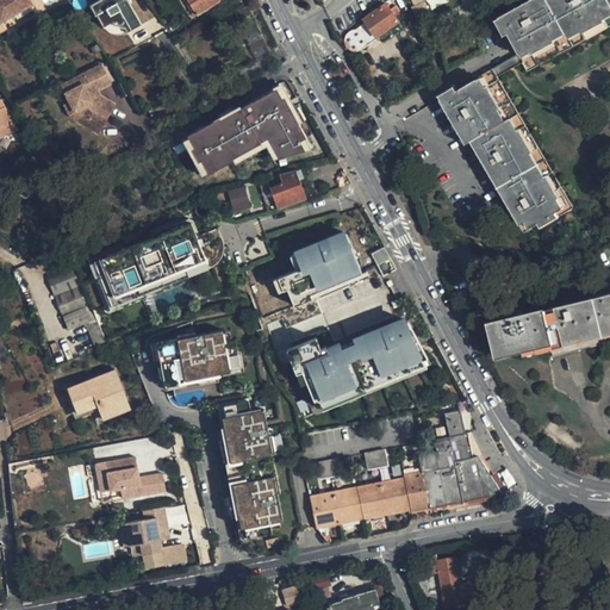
[(0,0),(0,19),(2,19),(13,12),(16,17),(32,7),(27,0),(0,0)]
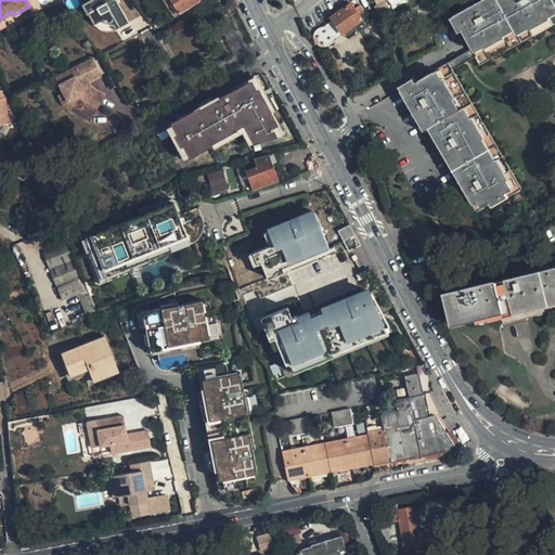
[(115,0),(114,0),(92,0),(81,7),(87,16),(89,15),(94,26),(100,30),(106,33),(112,33),(129,24),(116,0),(115,0)]
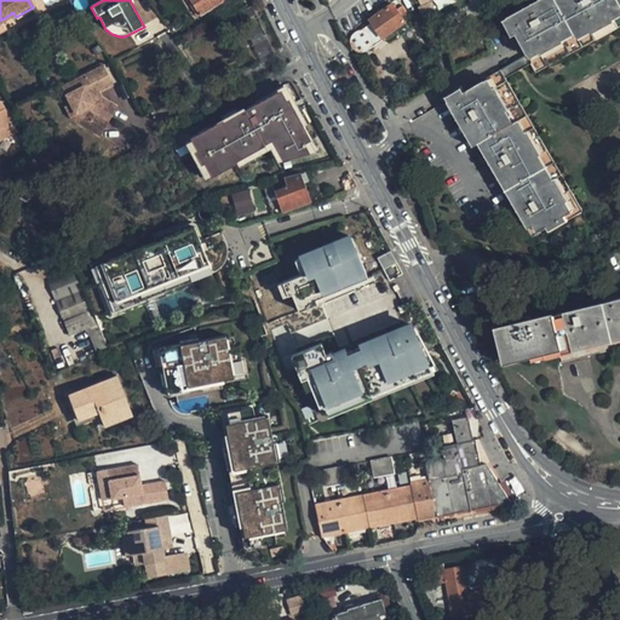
[(220,0),(188,0),(199,17),(223,3),(220,0)]
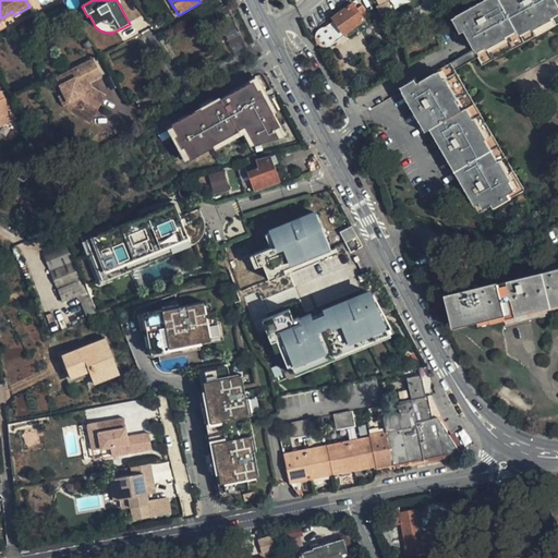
[(485,64),(557,25),(557,0),(470,0),(456,8),(462,21),(481,58),(485,64)]
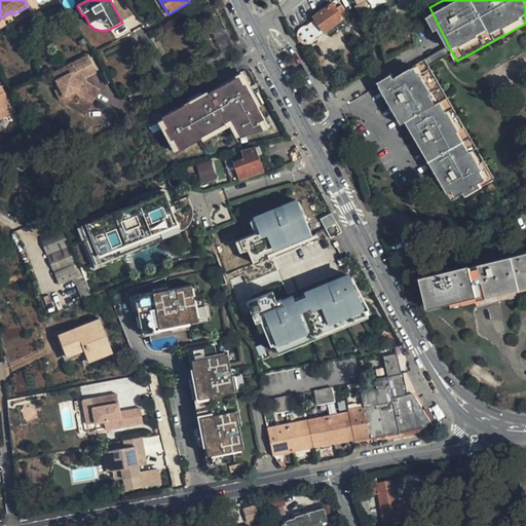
[(202,9),(209,24),(220,19),(214,4),(202,9)]
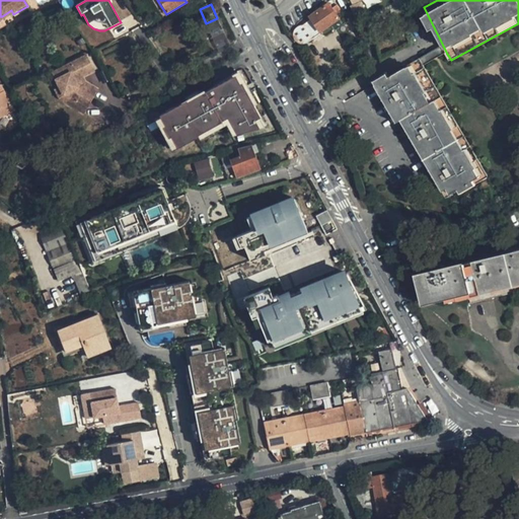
[(330,5),(311,18),(312,18),(321,31),(331,24),(337,30),(346,23),(342,17),(340,18),(330,5)]
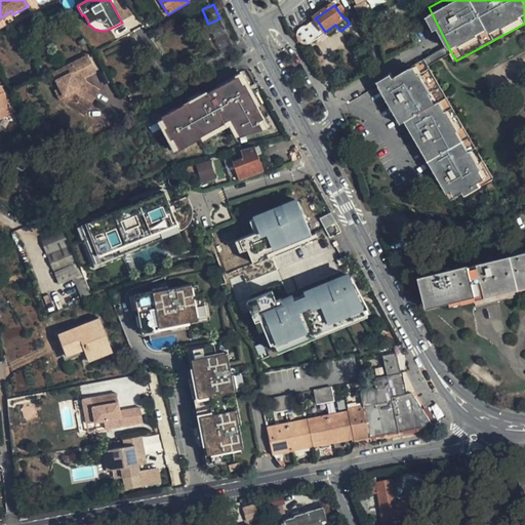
[(435,19),(429,7),(423,10),(426,14),(430,23),(435,19)]
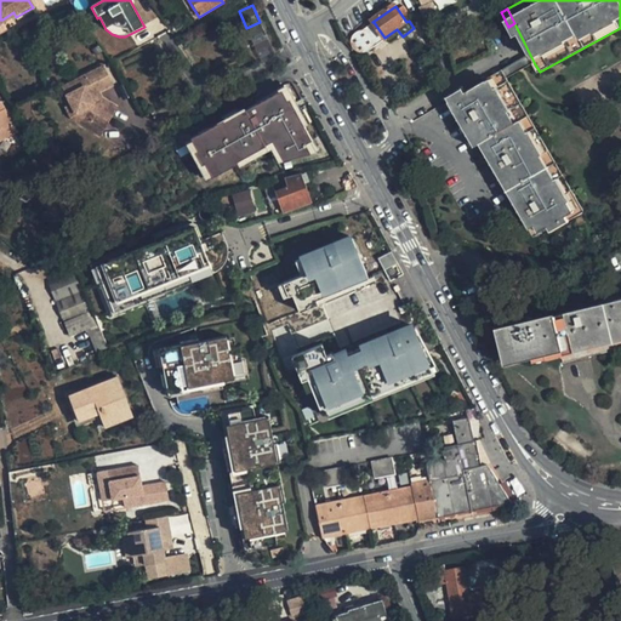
[(246,28),(254,45),(268,38),(260,22),(246,28)]
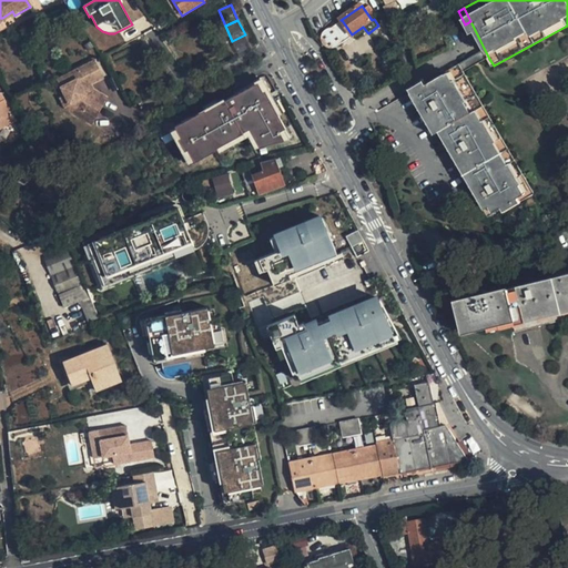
[(342,20),(328,30),(331,30),(333,30),(335,30),(336,31),(337,32),(340,33),(341,36),(341,38),(342,40),(341,41),(341,43),(340,46),(352,34),(342,20)]
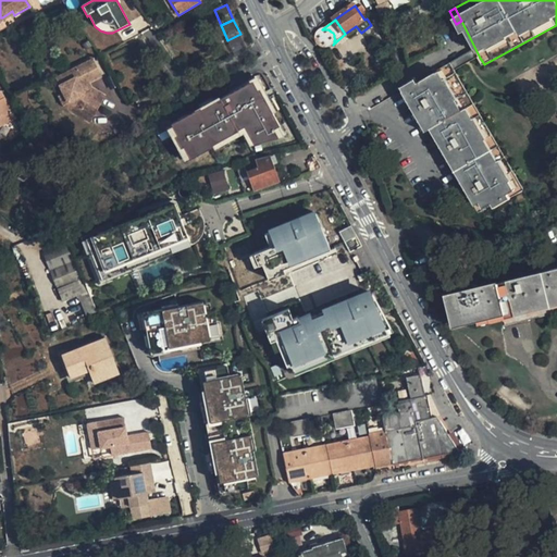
[(227,40),(234,54),(247,49),(240,34),(227,40)]
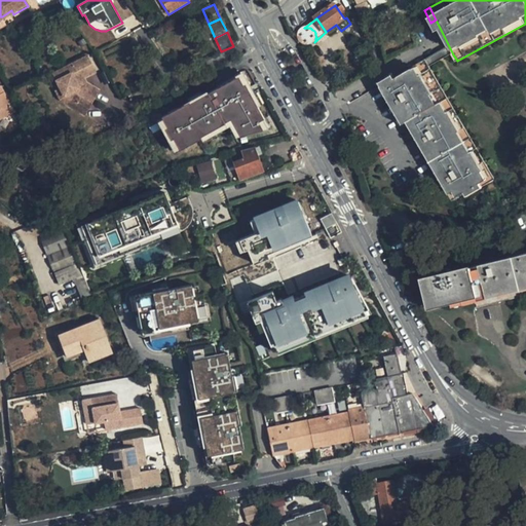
[(433,73),(457,61),(453,54),(429,67),(433,73)]
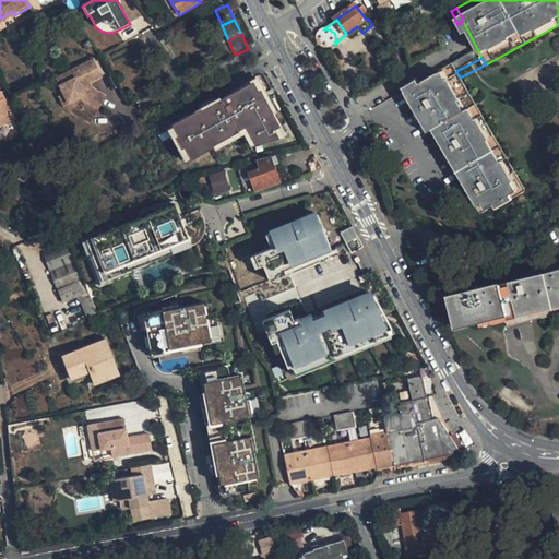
[(86,83),(102,75),(94,59),(78,67),(80,70),(72,74),(74,78),(60,84),(69,102),(82,109),(79,114),(90,121),(106,96),(91,87),(88,88),(86,83)]
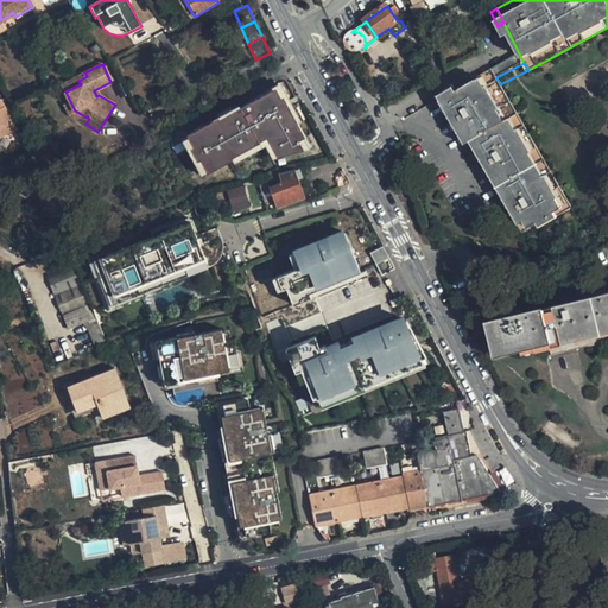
[(87,76),(84,73),(62,84),(65,92),(81,84),(78,81),(87,76)]
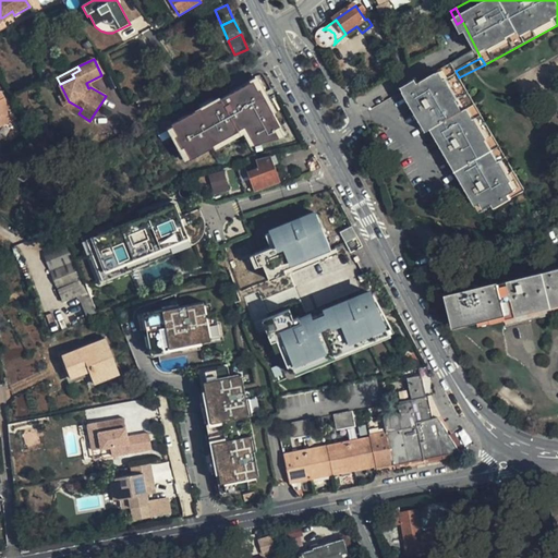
[(459,77),(456,71),(415,92),(401,100),(405,108),(423,142),(427,138),(466,210),(471,207),(477,219),(489,213),(523,194),(459,77)]
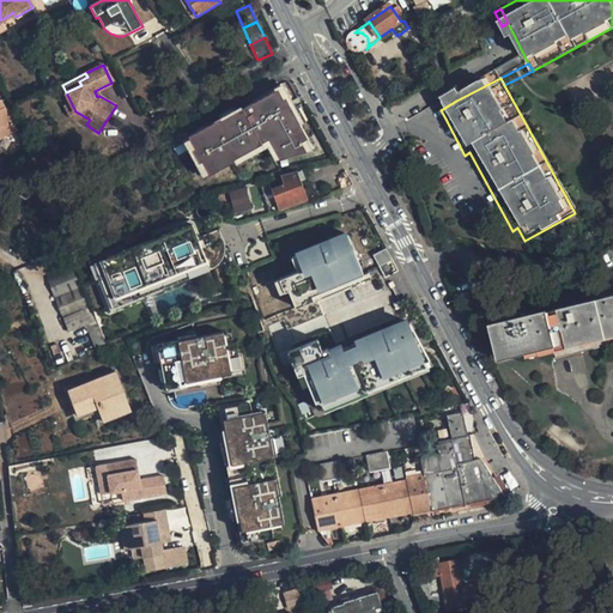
[(283,102),(297,126),(302,123),(295,109),(292,110),(280,87),(274,91),(280,102),(283,102)]
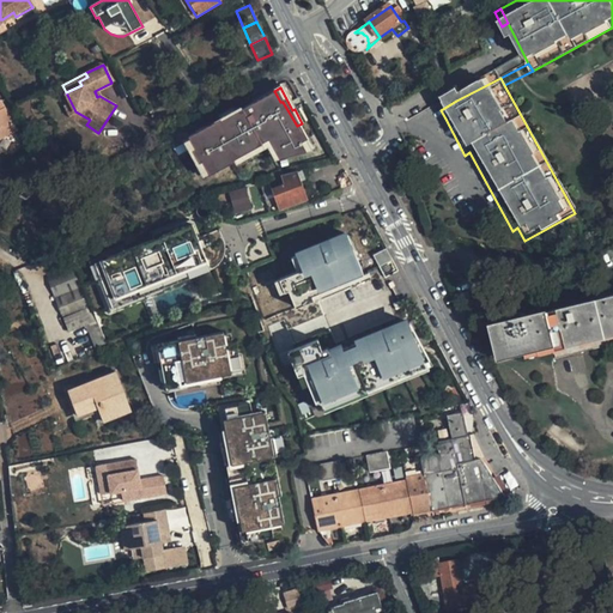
[(275,161),(303,153),(298,146),(304,143),(305,143),(297,126),(283,102),(280,102),(274,91),(232,114),(218,122),(217,121),(184,139),(192,151),(189,152),(196,165),(199,164),(206,177),(231,163),(231,162),(246,153),(259,146),(266,143),(275,161)]
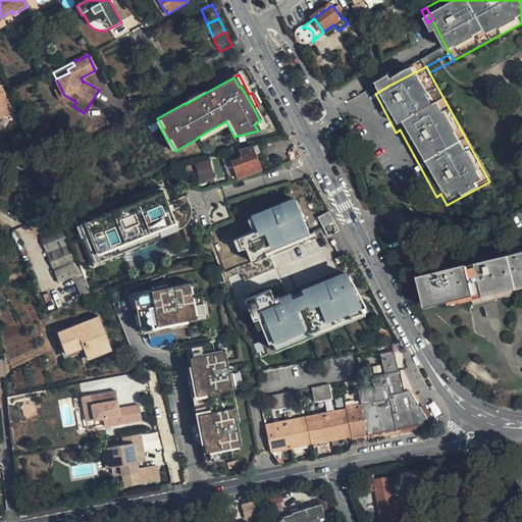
[(375,94),(388,86),(385,81),(382,83),(372,88),(375,94)]
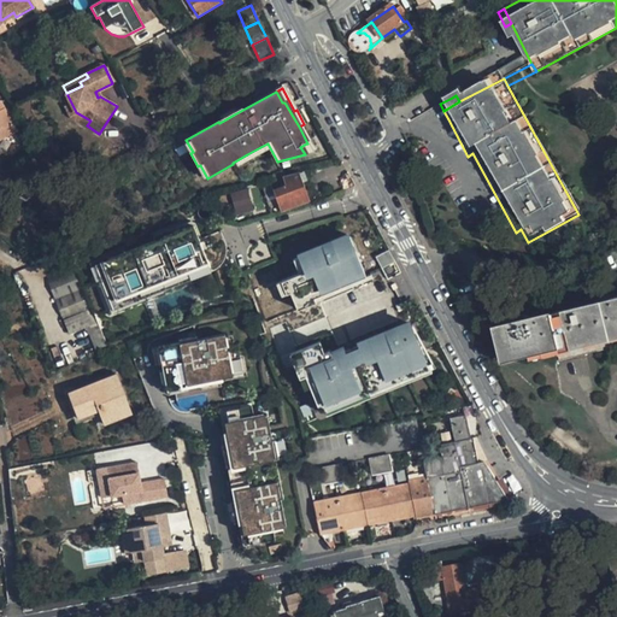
[(70,116),(87,125),(90,121),(76,112),(70,101),(65,105),(70,116)]
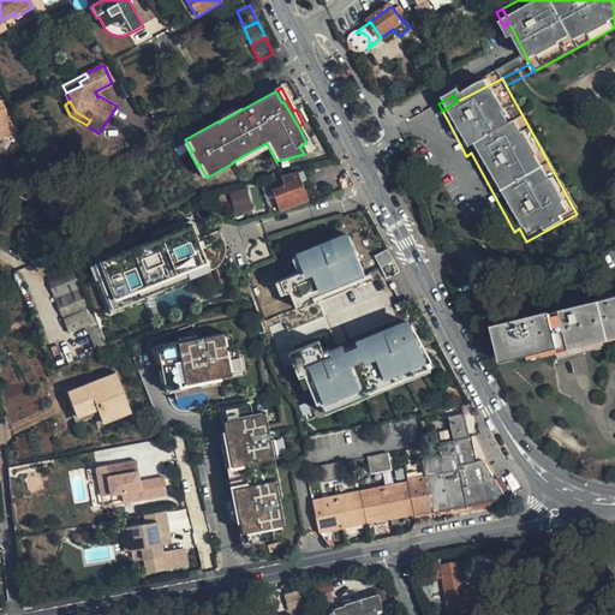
[(0,139),(17,131),(5,107),(0,108),(0,139)]
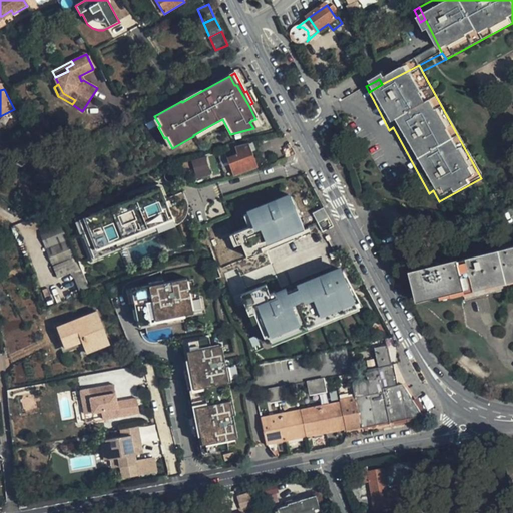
[(182,102),(194,95),(192,91),(179,98),(181,101),(182,102)]
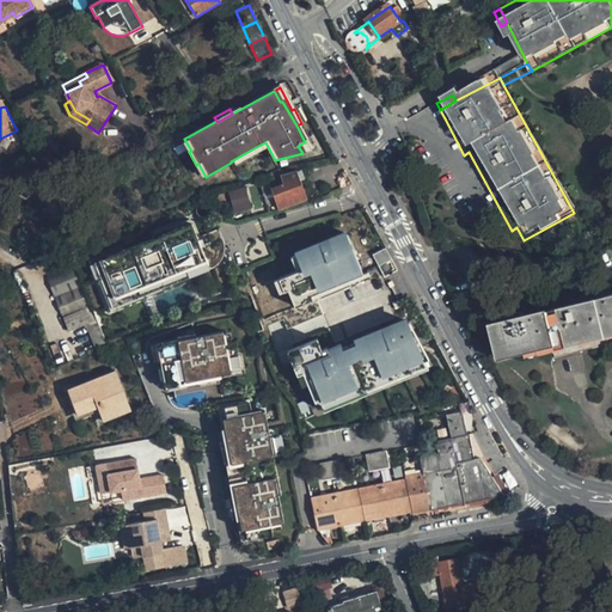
[(0,139),(0,147),(1,148),(20,139),(17,130),(0,139)]
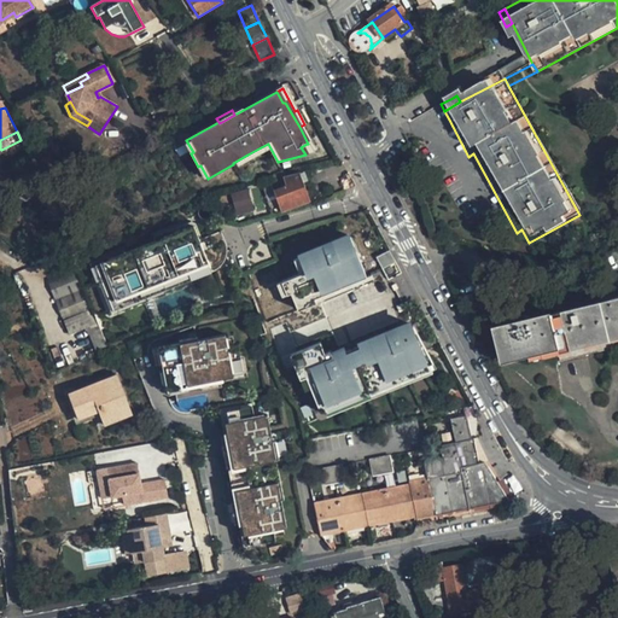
[(193,152),(186,140),(181,143),(203,181),(208,179),(200,165),(198,167),(191,153),(193,152)]
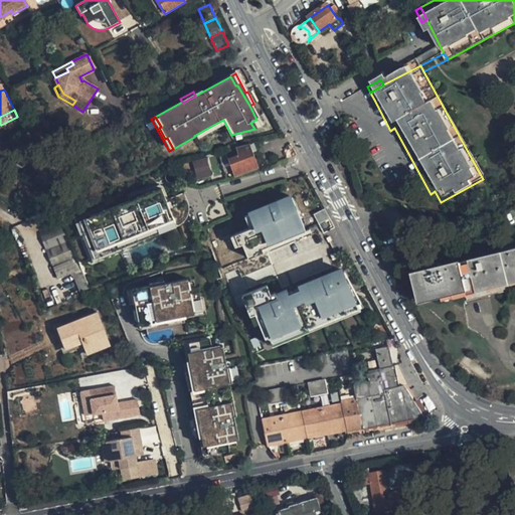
[(225,137),(231,135),(223,120),(217,123),(225,137)]
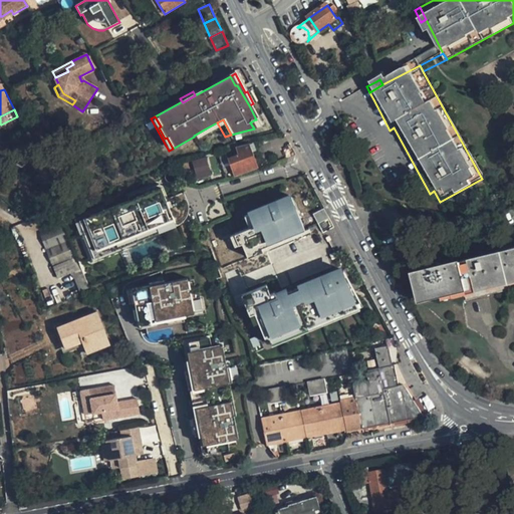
[(254,129),(259,126),(255,119),(250,122),(254,129)]
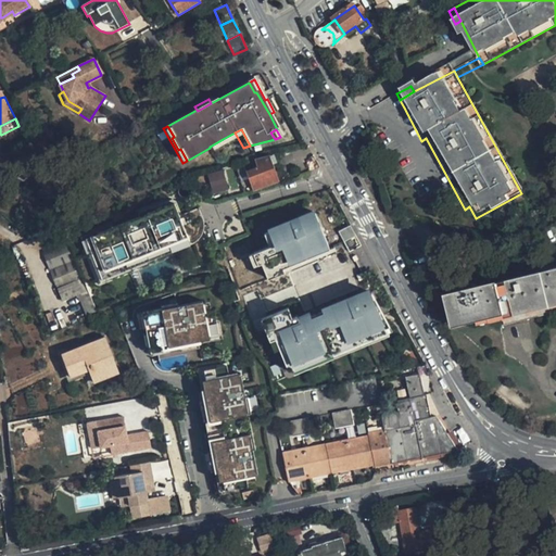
[(210,147),(210,148),(212,152),(226,144),(223,139),(210,147)]
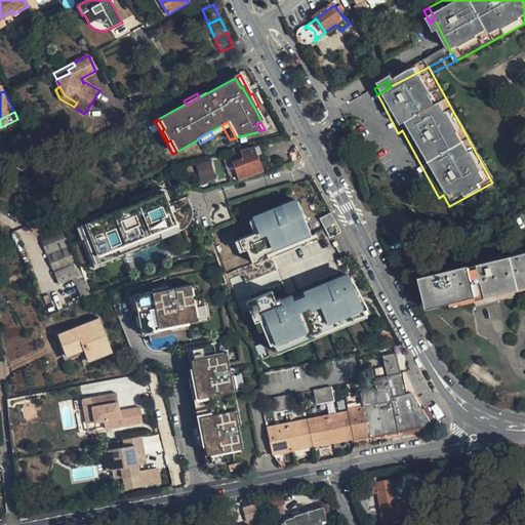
[(292,137),(275,146),(280,155),(296,147),(292,137)]
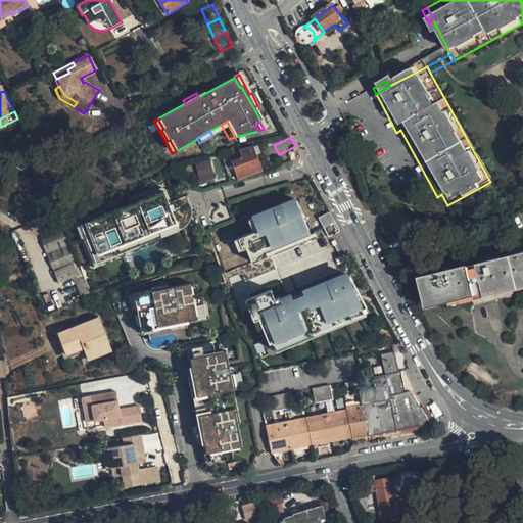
[(222,155),(229,175),(236,172),(238,179),(263,170),(253,146),(230,152),(222,155)]
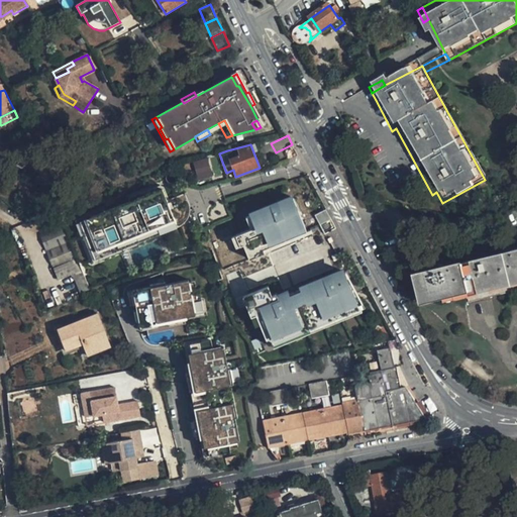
[(292,146),(276,153),(281,163),(296,156),(292,146)]
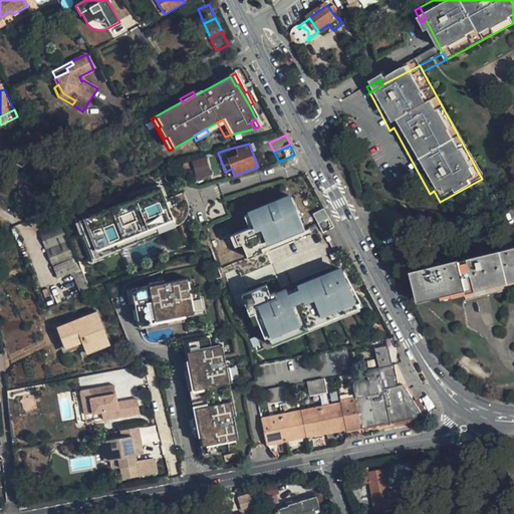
[(206,158),(193,162),(197,174),(209,170),(206,158)]
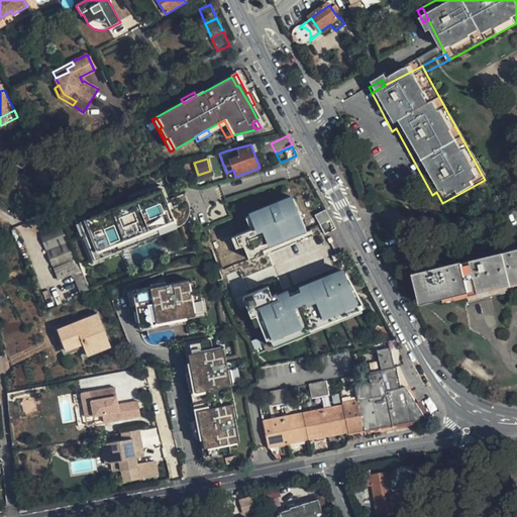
[(169,184),(76,220),(92,261),(196,220),(187,197),(176,201),(169,184)]
